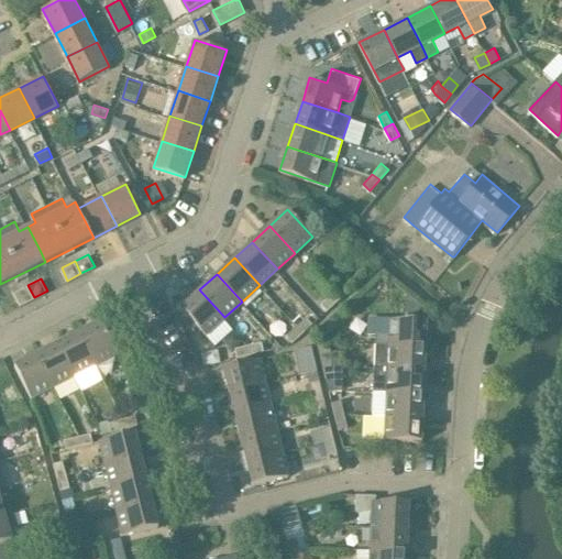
[(331,293),(338,299),(349,291),(342,283),(331,293)]
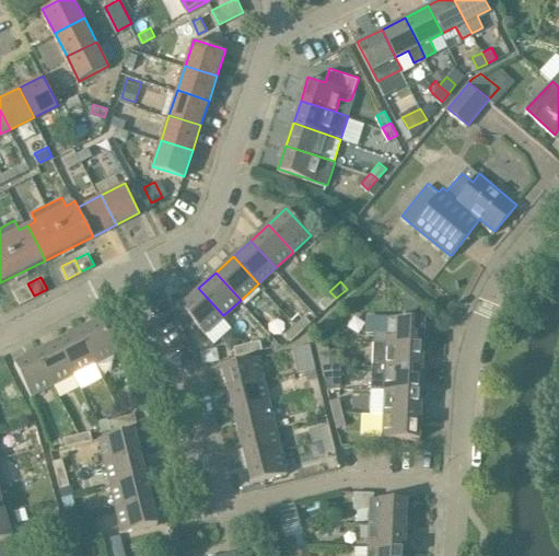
[(27,284),(14,290),(21,302),(34,296),(27,284)]
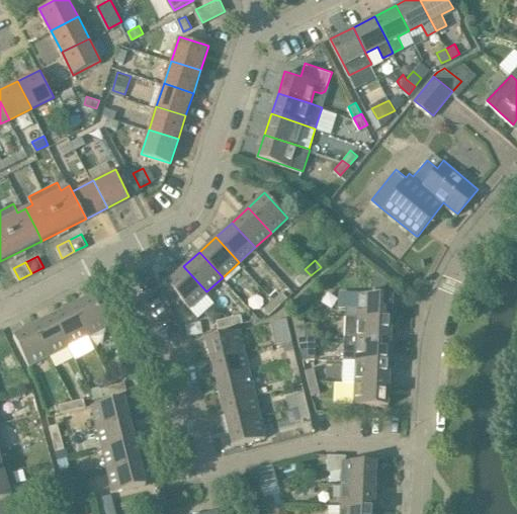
[(183,266),(167,282),(190,307),(206,291),(183,266)]
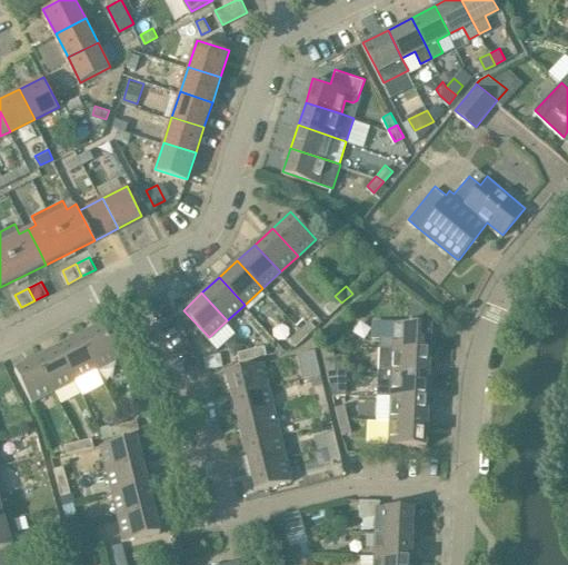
[(335,296),(325,305),(331,313),(341,303),(335,296)]
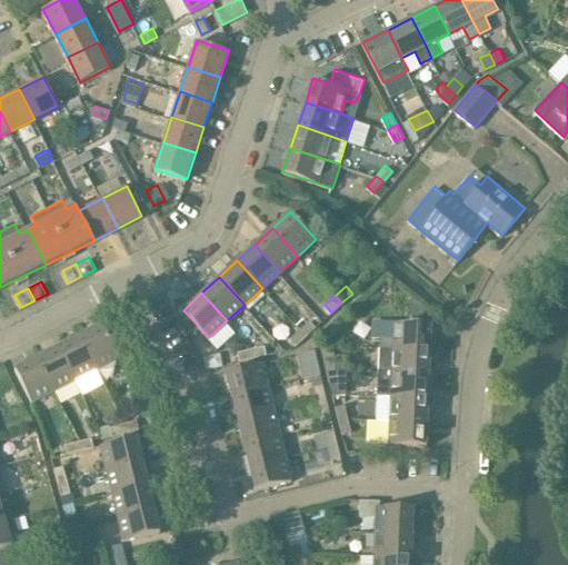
[(300,328),(306,336),(317,326),(310,318),(300,328)]
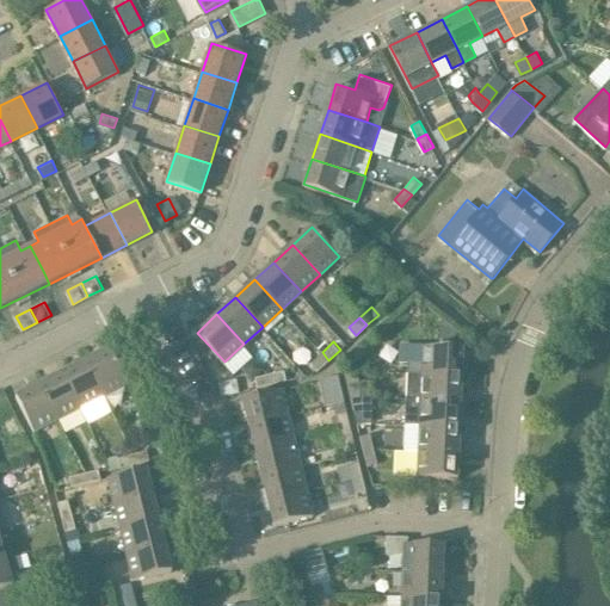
[(367,350),(359,342),(349,352),(356,359),(367,350)]
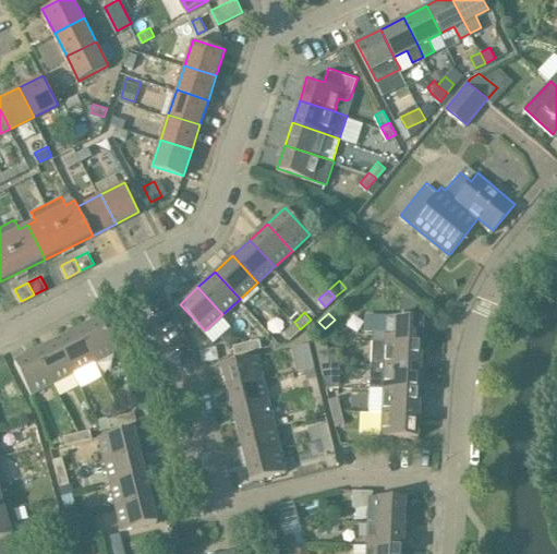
[(423,340),(423,327),(424,317),(428,317),(428,316),(404,315),(406,313),(402,313),(402,315),(387,315),(386,329),(373,329),(373,339),(423,340)]
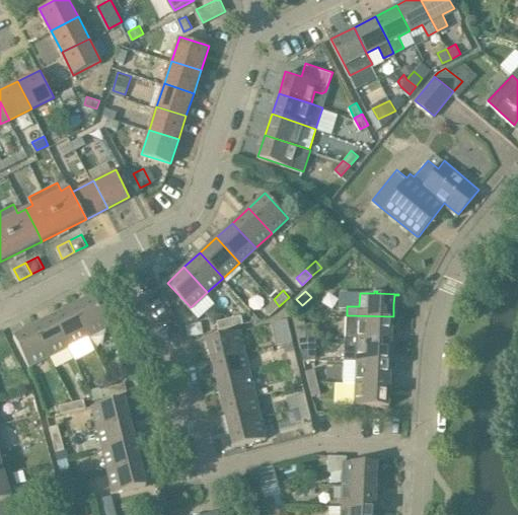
[(73,305),(88,336),(109,324),(93,294),(73,305)]
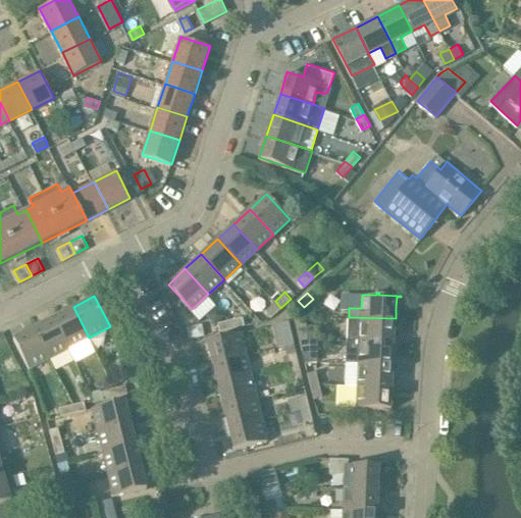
[(275,301),(266,309),(272,316),(280,308),(275,301)]
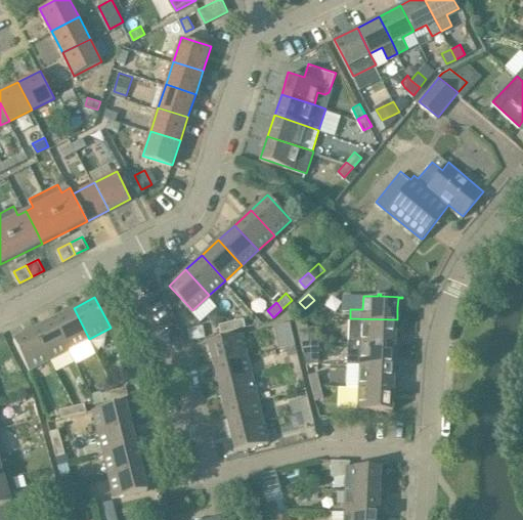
[(54,317),(70,348),(89,339),(74,308),(54,317)]
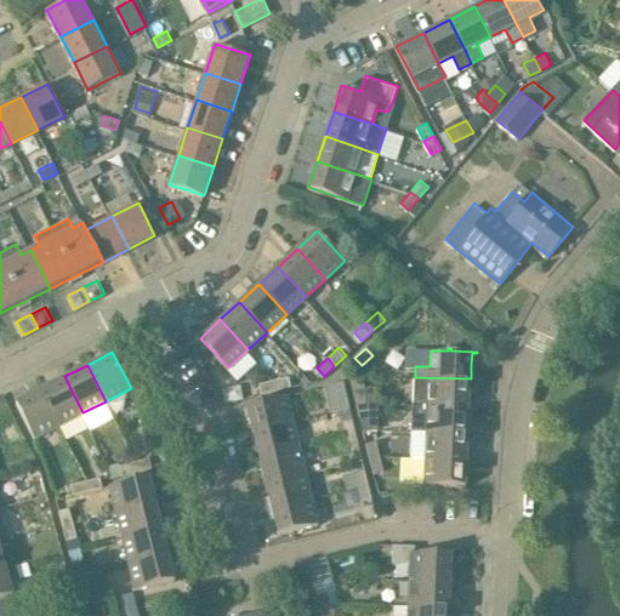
[(274,378),(277,388),(293,385),(290,375),(274,378)]
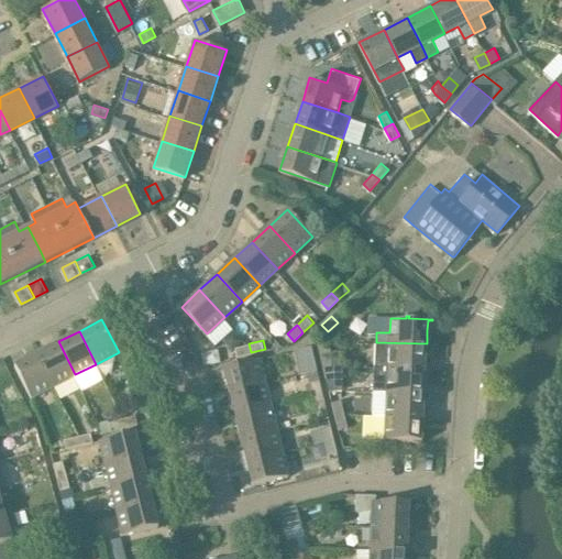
[(37,352),(54,385),(75,374),(58,341),(37,352)]
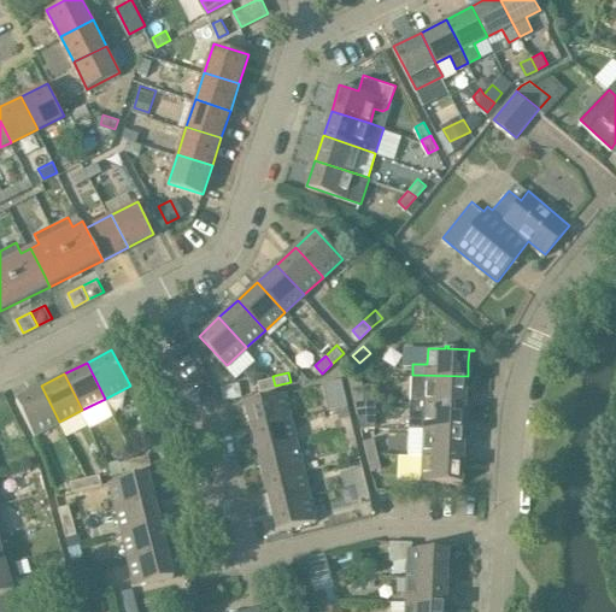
[(468,376),(412,375),(411,400),(426,401),(467,402),(468,376)]
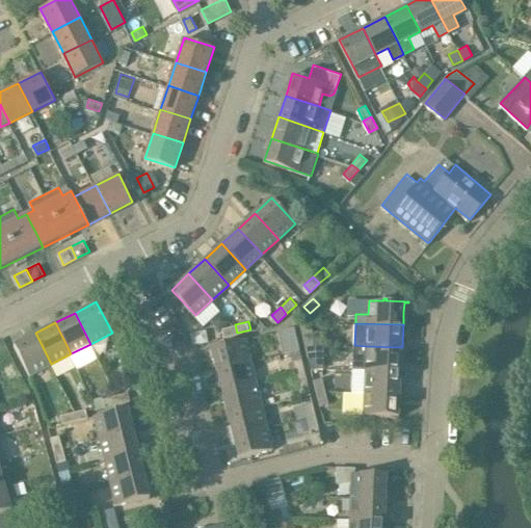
[(235,324),(222,327),(224,336),(237,333),(235,324)]
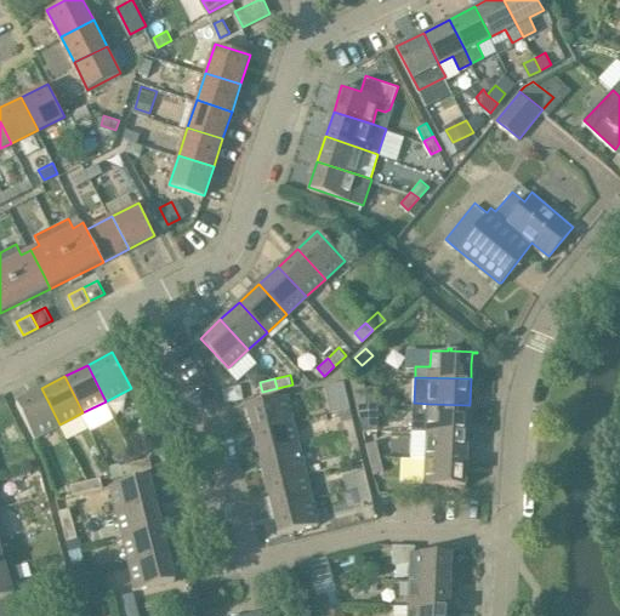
[(325,385),(331,411),(351,406),(345,380),(325,385)]
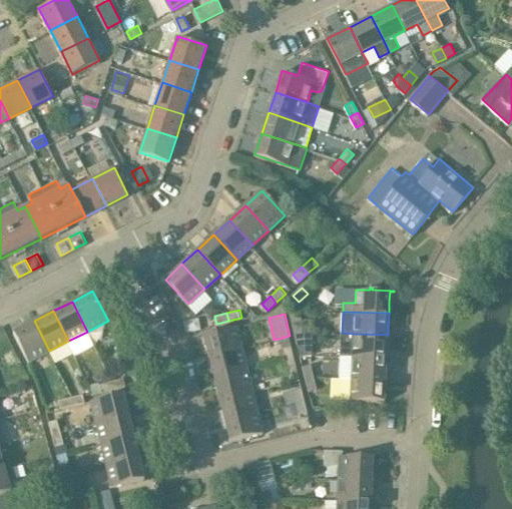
[(304,332),(301,319),(293,321),(296,334),(304,332)]
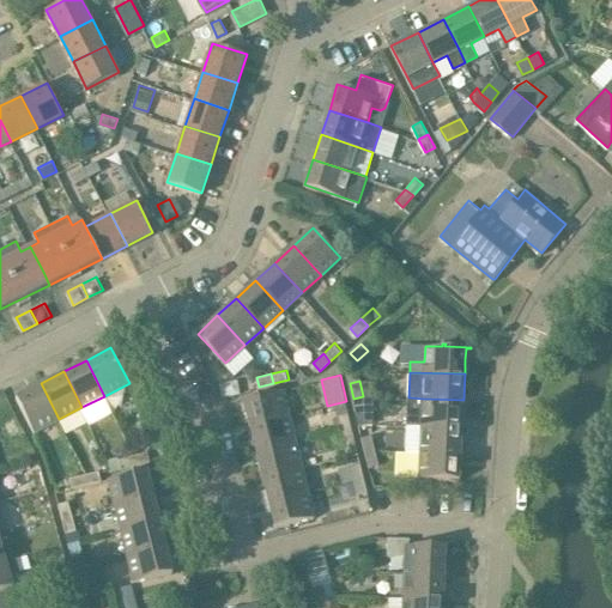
[(41,383),(17,395),(35,431),(59,419),(41,383)]
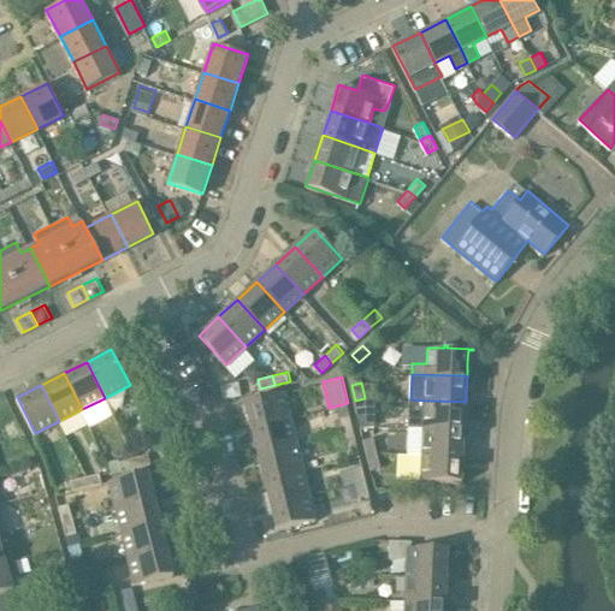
[(246,401),(252,426),(291,416),(285,391),(246,401)]
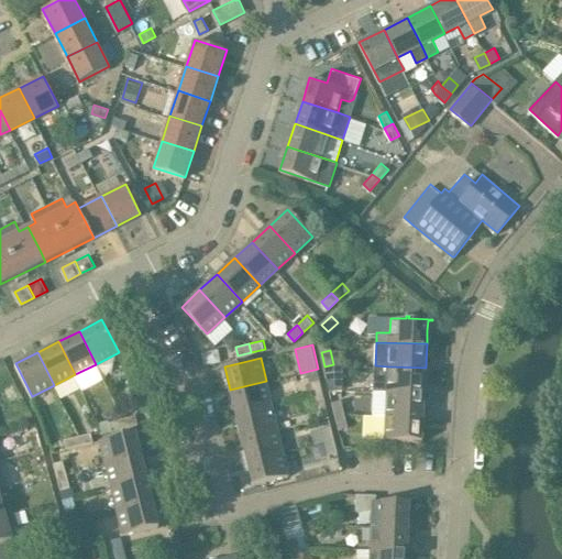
[(324,366),(328,379),(337,376),(333,364),(324,366)]
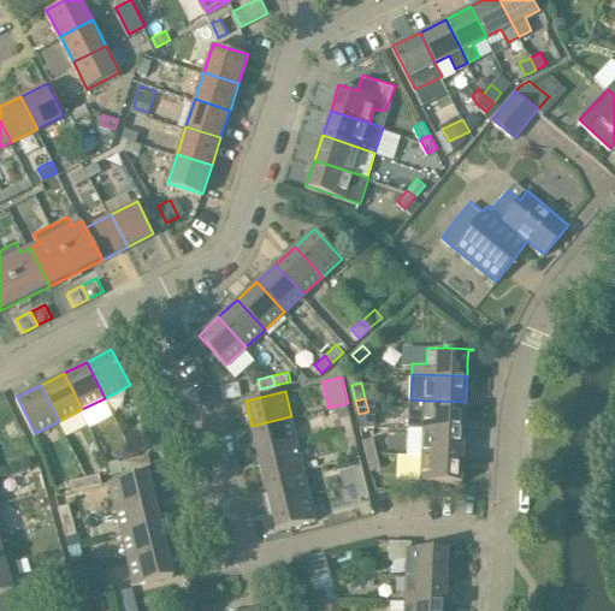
[(466,402),(425,401),(425,414),(411,414),(409,425),(424,425),(424,426),(465,428),(466,402)]
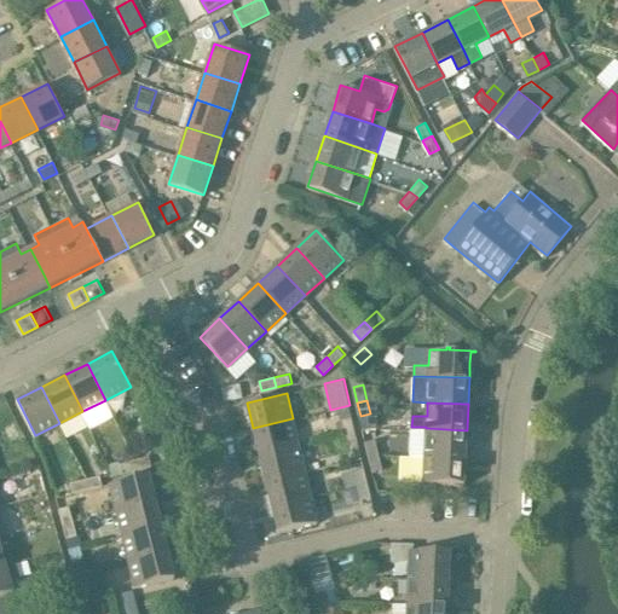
[(341,418),(342,422),(345,432),(345,433),(356,430),(352,416),(341,418)]
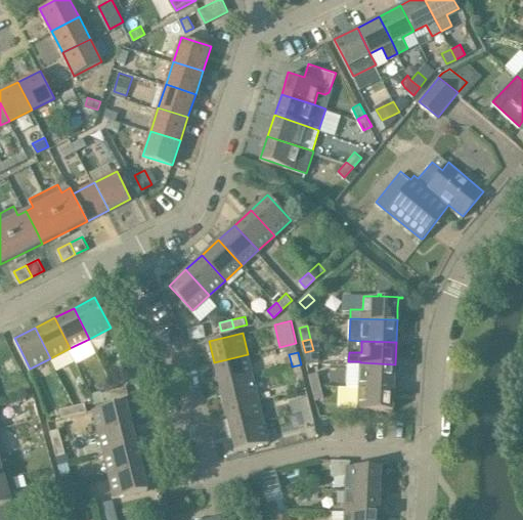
[(248,354),(214,362),(219,384),(253,376),(248,354)]
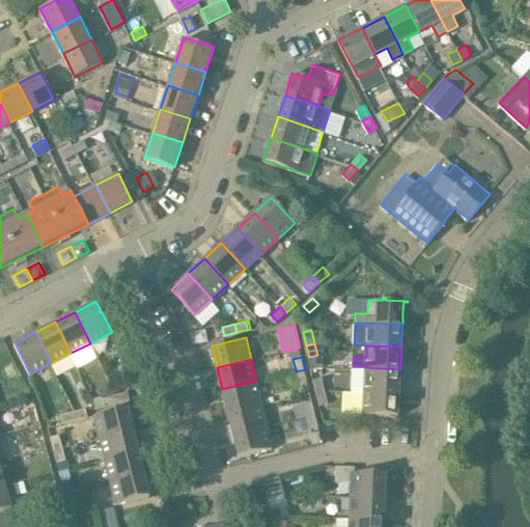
[(400,369),(365,367),(364,390),(399,391),(400,369)]
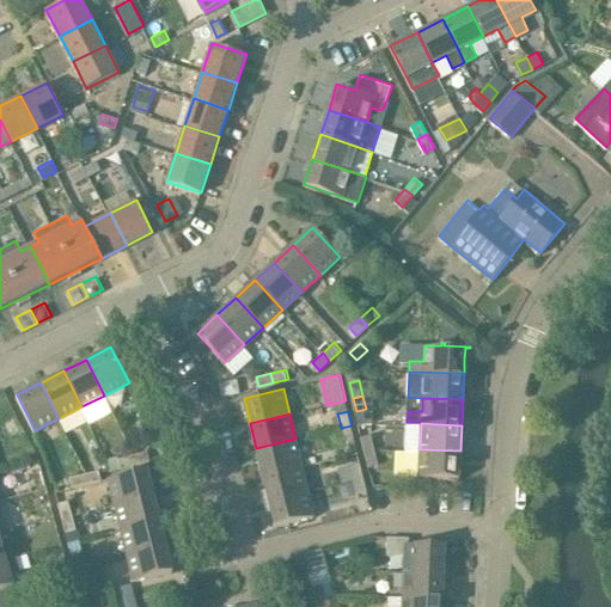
[(352,425),(341,428),(344,442),(355,440),(352,425)]
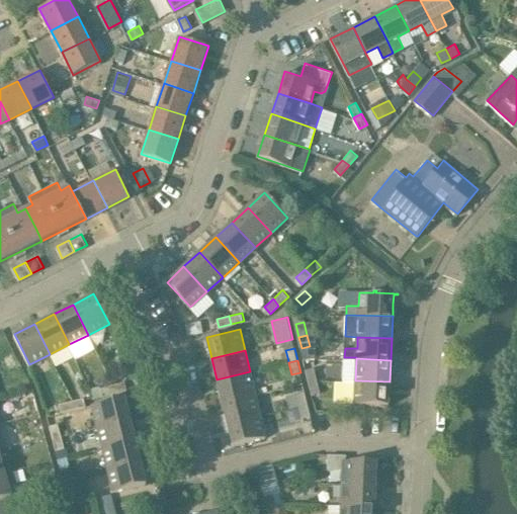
[(310,380),(318,378),(315,366),(307,368),(310,380)]
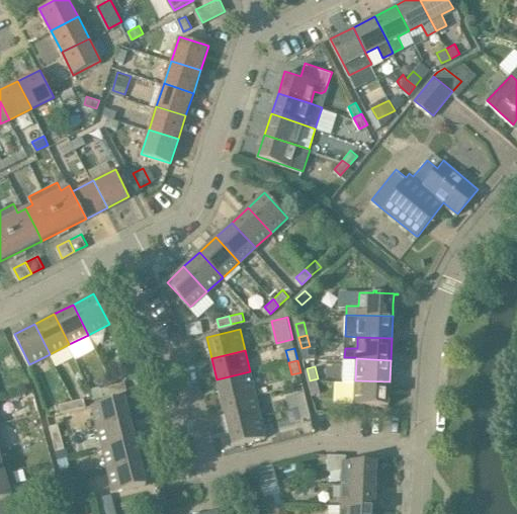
[(222,401),(255,393),(250,371),(217,379),(222,401)]
